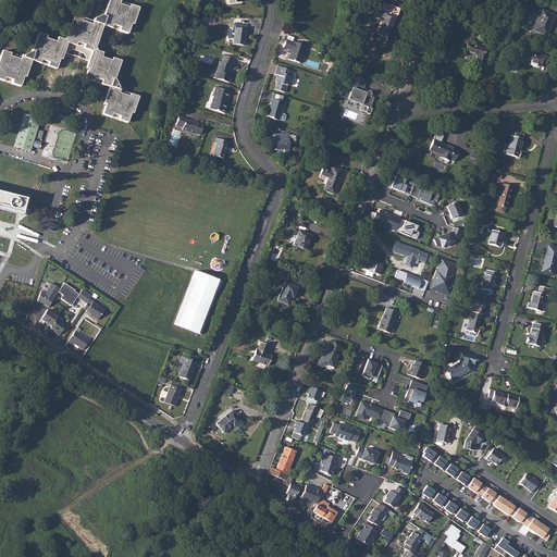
[(25,76),(32,61),(40,63),(41,60),(50,63),(49,65),(57,69),(60,59),(62,59),(64,52),(66,53),(67,52),(72,49),(84,52),(86,58),(85,60),(88,61),(86,67),(87,69),(85,75),(94,77),(101,79),(110,83),(109,86),(103,103),(106,103),(102,113),(111,116),(112,113),(120,115),(119,119),(127,122),(131,112),(133,112),(138,96),(130,93),(128,96),(119,93),(121,88),(119,87),(114,79),(120,63),(111,60),(101,57),(90,53),(95,42),(97,44),(102,25),(111,28),(112,25),(120,27),(119,31),(127,34),(131,24),(133,24),(138,8),(130,4),(128,8),(119,4),(120,1),(114,0),(108,0),(103,16),(100,15),(94,19),(91,24),(86,22),(93,0),(89,0),(83,21),(81,21),(75,19),(66,40),(59,38),(57,41),(46,38),(47,35),(39,33),(34,49),(32,49),(32,51),(23,56),(22,54),(20,59),(10,56),(11,53),(2,50),(0,57),(0,78),(3,81),(4,76),(13,79),(12,83),(21,86),(24,76),(25,76)]
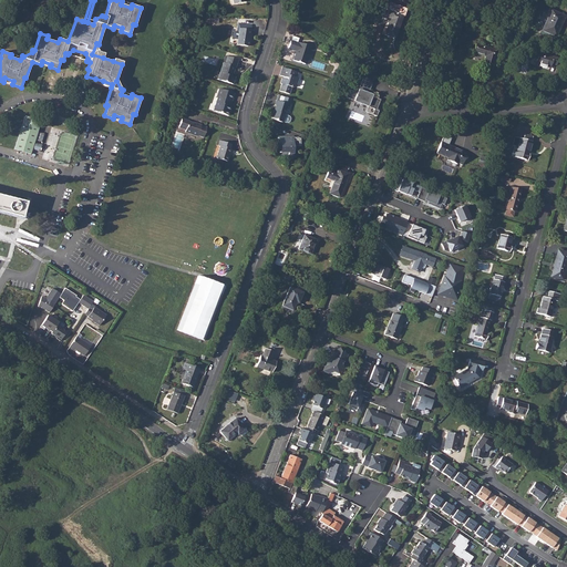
[(552,10),(543,31),(556,37),(558,31),(557,30),(559,27),(560,27),(565,16),(552,10)]
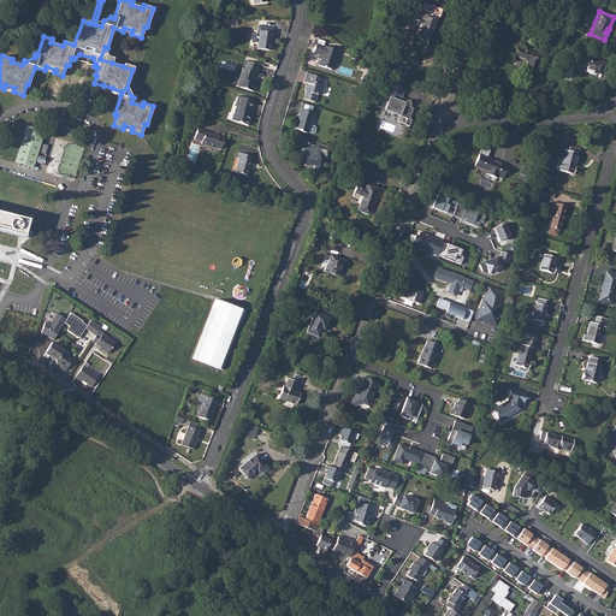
[(422,22),(418,37),(428,41),(437,18),(422,13),(420,21),(422,22)]
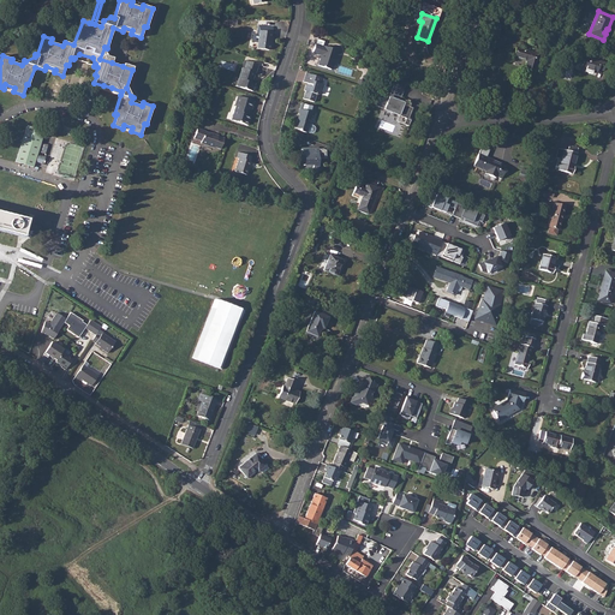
[(260,31),(256,48),(268,51),(269,45),(270,45),(272,33),(260,31)]
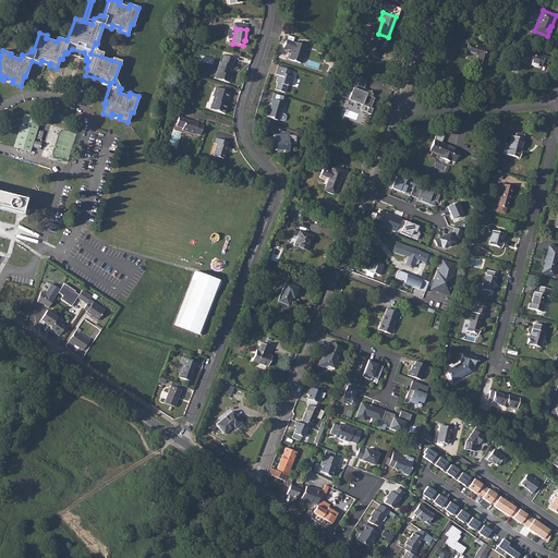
[(286,39),(283,47),(291,49),(288,59),(300,62),(305,46),(293,41),(293,43),(286,39)]
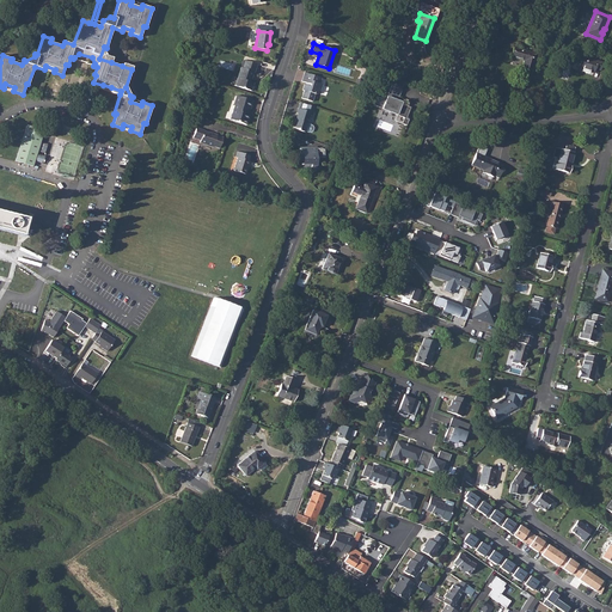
[(521,67),(531,69),(536,54),(513,48),(510,56),(522,61),(521,67)]
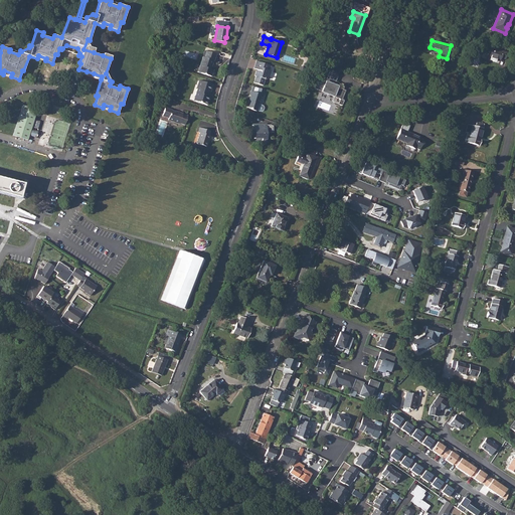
[(485,46),(483,52),(486,53),(485,57),(499,61),(500,57),(504,59),(507,52),(485,46)]
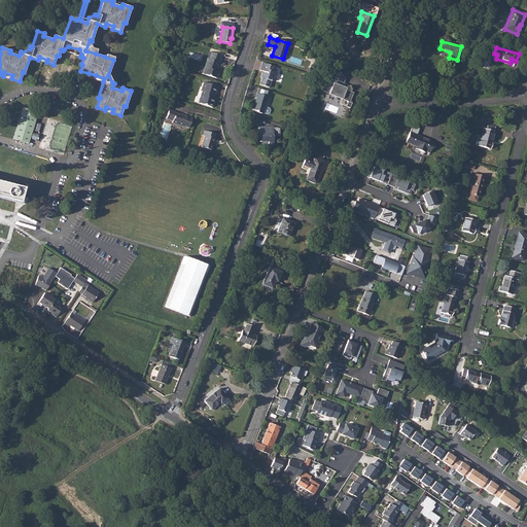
[(201,73),(216,78),(218,71),(215,70),(218,62),(219,62),(221,56),(211,53),(209,59),(207,58),(204,69),(202,69),(201,70),(200,72),(201,73)]
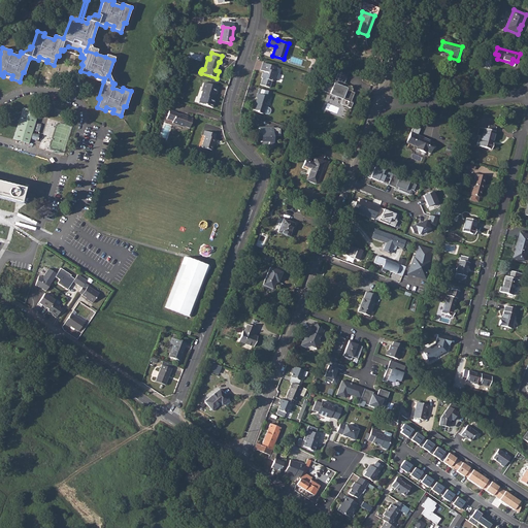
[(262,77),(260,85),(269,87),(271,80),(272,80),(273,78),(275,79),(277,72),(275,71),(277,67),(262,62),(260,69),(265,71),(264,73),(262,72),(261,77),(262,77)]
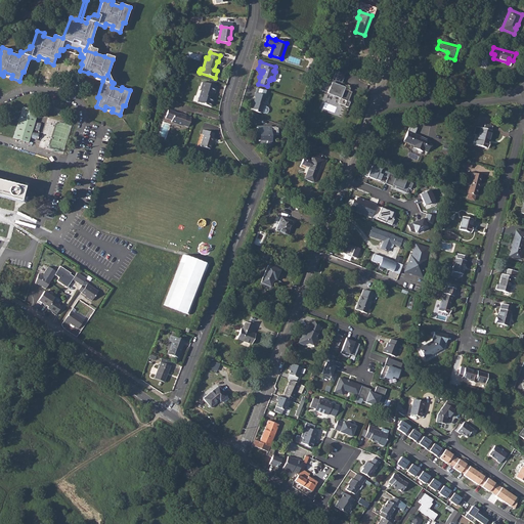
[(322,82),(319,88),(328,91),(326,93),(346,101),(350,93),(343,90),(345,87),(340,85),(343,76),(335,73),(332,82),(328,80),(326,84),(322,82)]
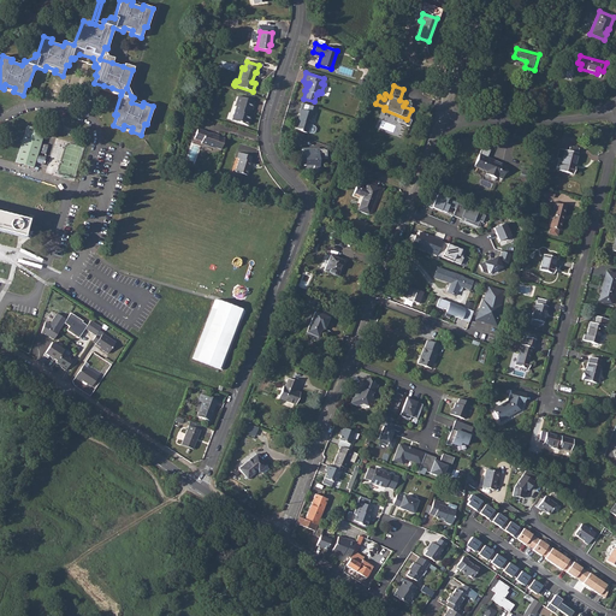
[(236,106),(234,113),(236,114),(234,120),(248,125),(250,116),(249,114),(254,101),(238,96),(236,101),(238,102),(237,107),(236,106)]
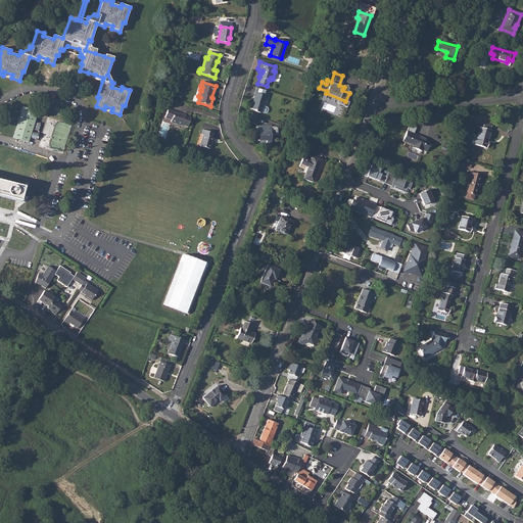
[(253,101),(250,108),(254,109),(254,110),(259,112),(260,111),(264,111),(265,111),(266,111),(267,110),(267,109),(267,108),(267,107),(266,107),(262,105),(264,100),(267,100),(269,91),(256,87),(253,96),(254,97),(253,101)]
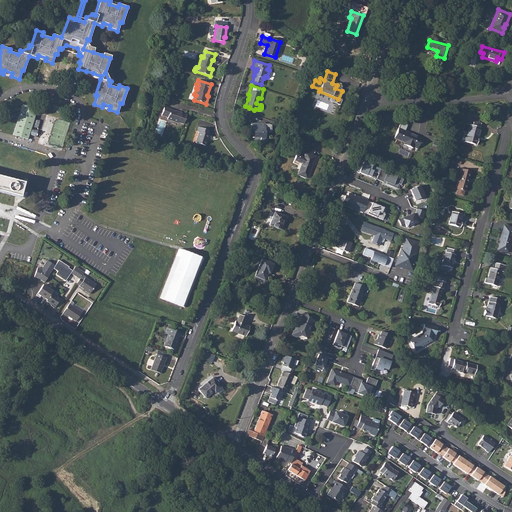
[(36,108),(21,104),(12,134),(27,139),(36,108)]
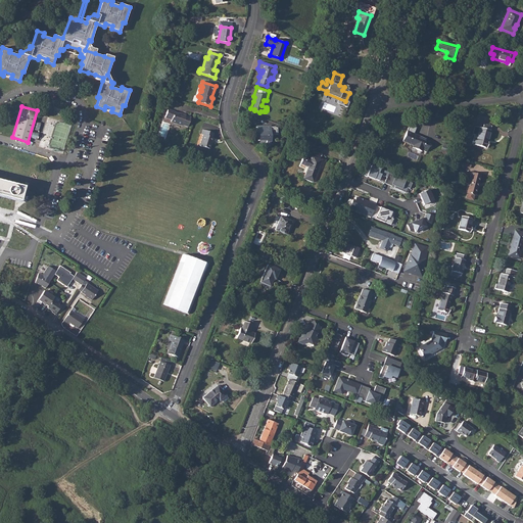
[(167,109),(164,117),(171,120),(171,122),(182,126),(182,125),(187,127),(190,117),(185,115),(185,114),(178,112),(178,113),(174,111),(167,109)]
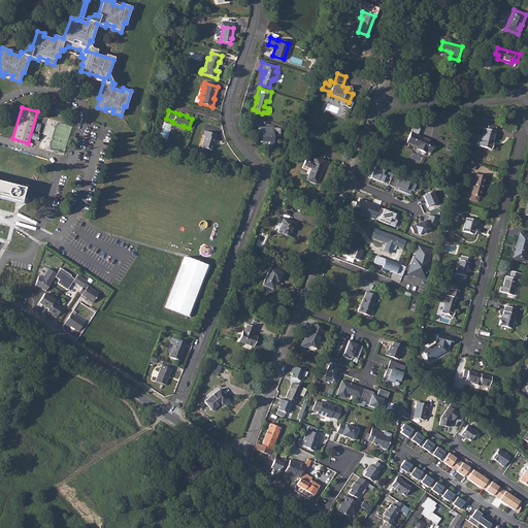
[(482,136),(479,146),(491,150),(493,143),(491,142),(496,127),(489,125),(487,130),(480,128),(477,135),(480,136),(482,136)]
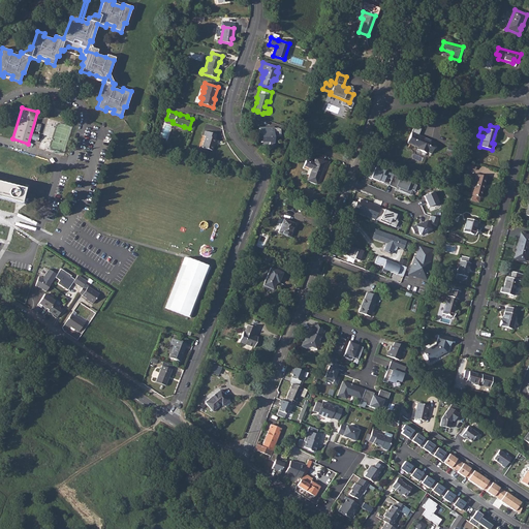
[(274,126),(258,127),(258,137),(260,137),(260,142),(270,142),(270,145),(274,145),(274,136),(281,135),(281,129),(278,128),(274,128),(274,126)]
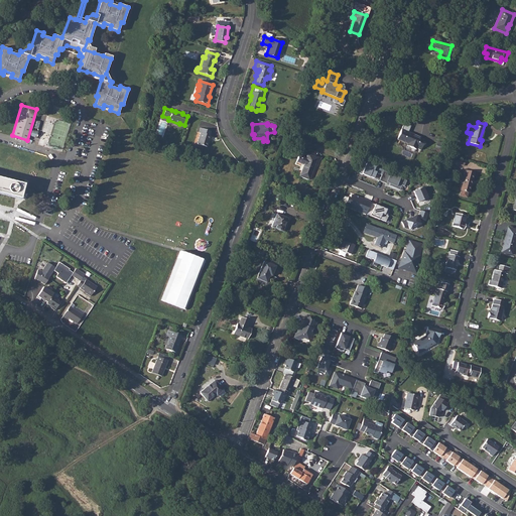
[(200,133),(197,143),(207,147),(211,136),(210,136),(211,131),(200,128),(199,132),(200,133)]
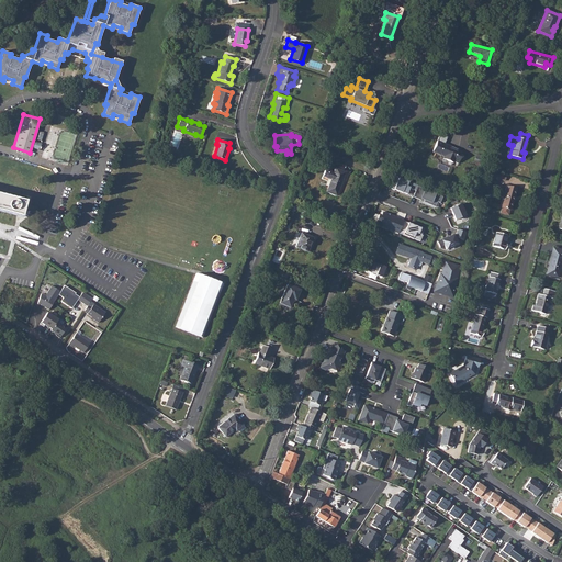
[(448,147),(449,146),(437,141),(433,150),(444,156),(444,158),(452,163),(453,160),(458,163),(463,152),(458,149),(457,152),(448,147)]
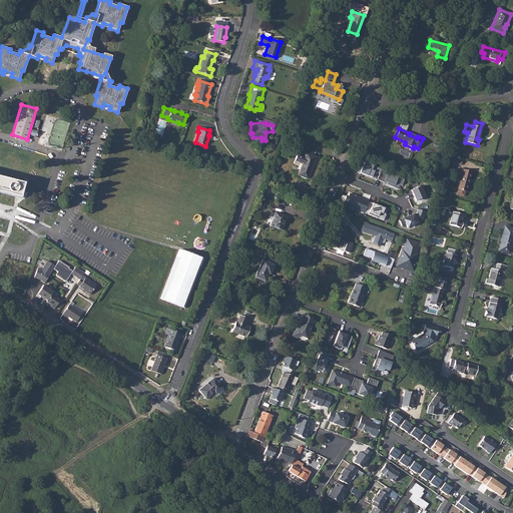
[(148,130),(146,136),(155,140),(156,136),(150,134),(151,131),(148,130)]
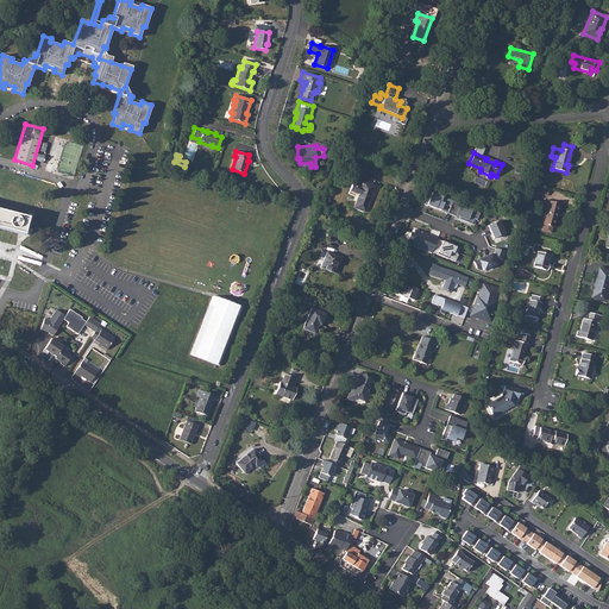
[(535,182),(545,186),(548,177),(539,174),(535,182)]
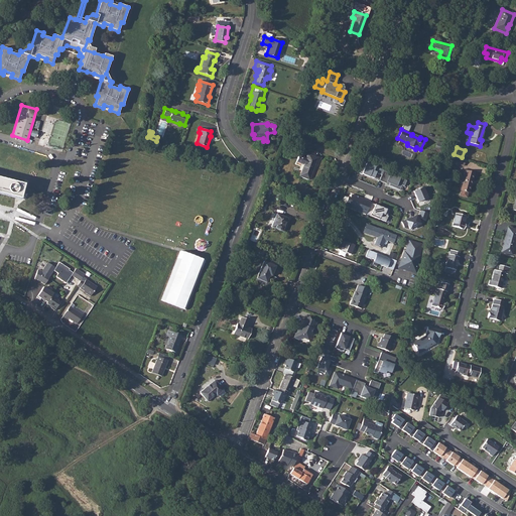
[(298,156),(295,164),(300,166),(297,175),(310,180),(308,185),(313,186),(318,172),(319,172),(321,167),(318,166),(320,157),(317,156),(316,157),(307,154),(305,158),(298,156)]
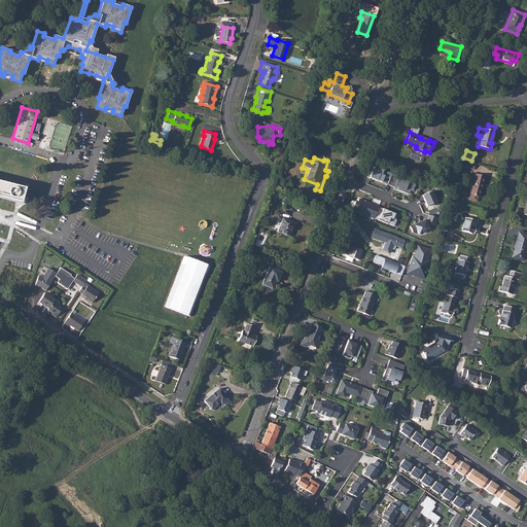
[(391,173),(369,164),(364,175),(381,181),(383,176),(389,178),(391,174),(391,173)]
